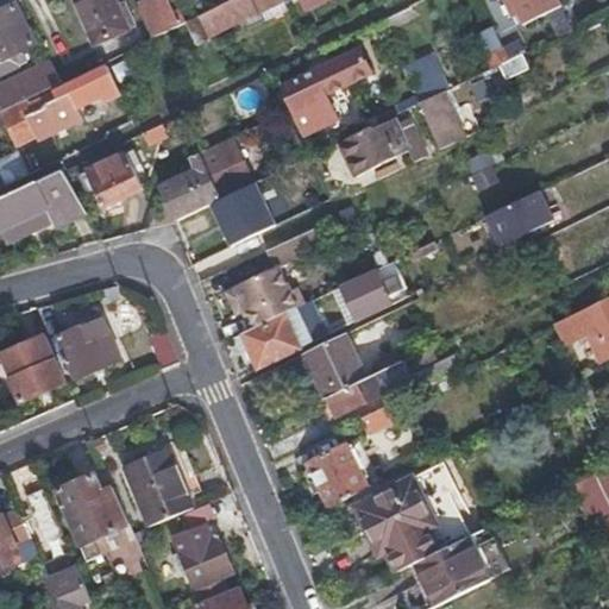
[(117,0),(75,0),(95,36),(127,20),(117,0)]
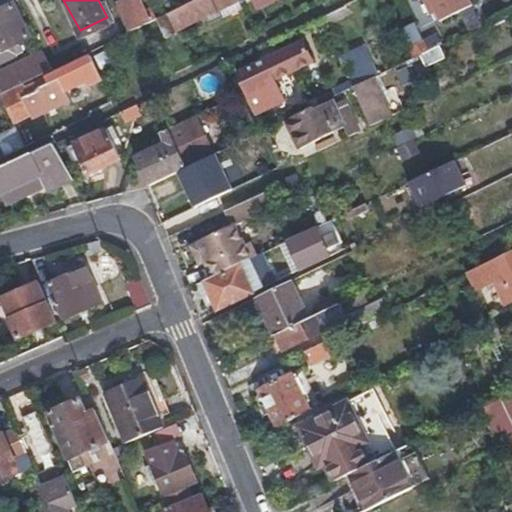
[(140,0),(127,0),(117,5),(130,31),(151,20),(140,0)]
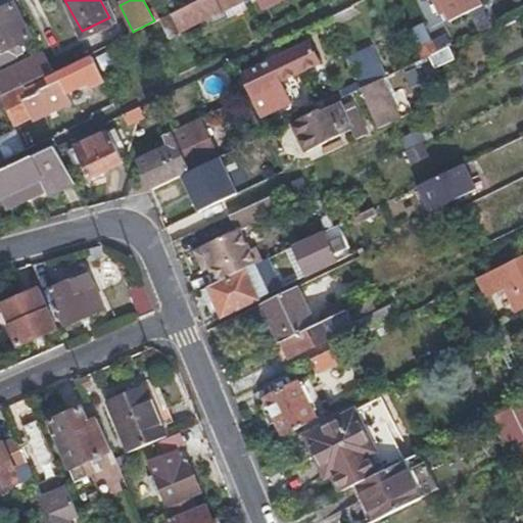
[(211,24),(226,17),(223,11),(243,1),(242,0),(197,0),(168,14),(177,33),(208,18),(211,24)]
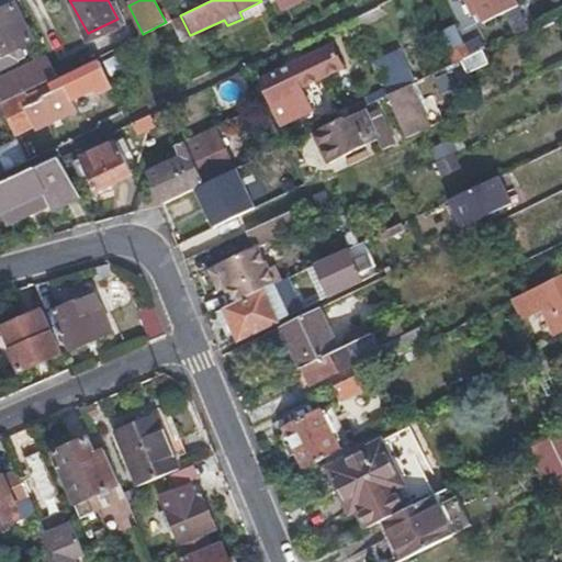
[(449,0),(462,31),(475,25),(464,0),(449,0)]
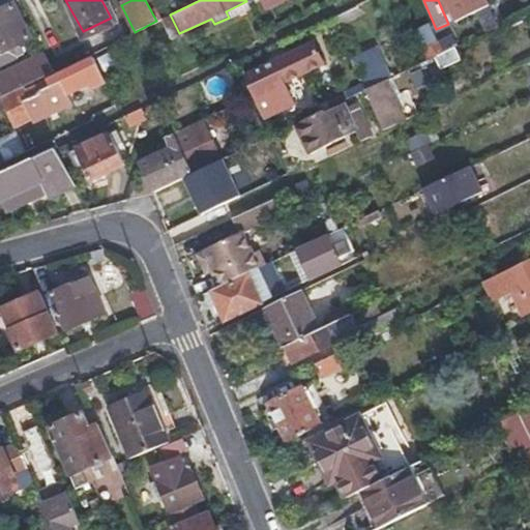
[(487,6),(483,0),(438,0),(448,21),(453,20),(454,23),(487,6)]
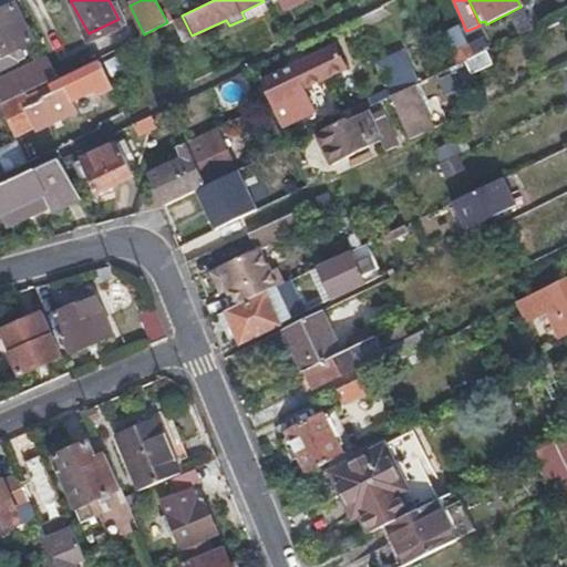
[(245,19),(267,9),(264,1),(241,12),(245,19)]
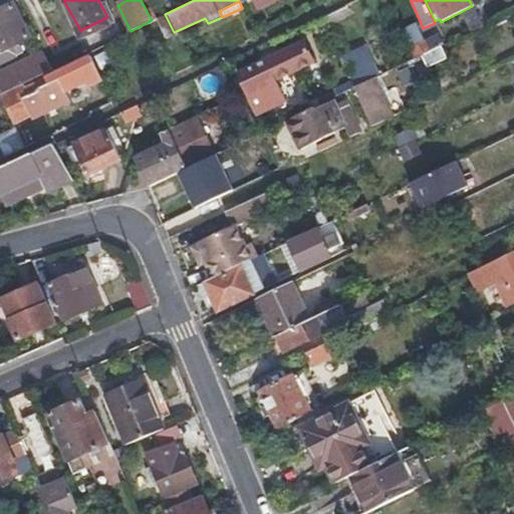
[(0,52),(29,38),(13,4),(0,10),(0,52)]
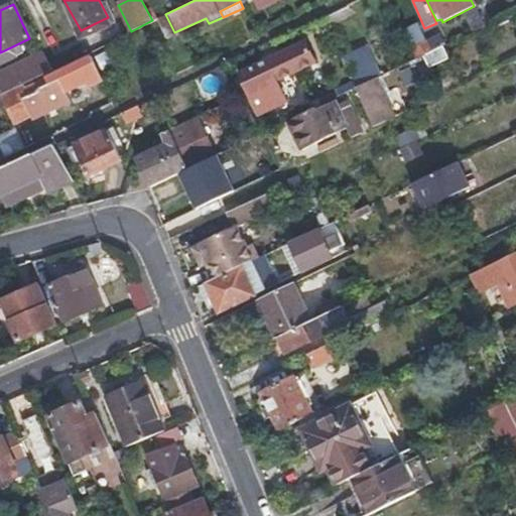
[(515,24),(515,12),(494,23),(488,26),(496,42),(512,35),(510,29),(512,26),(515,24)]
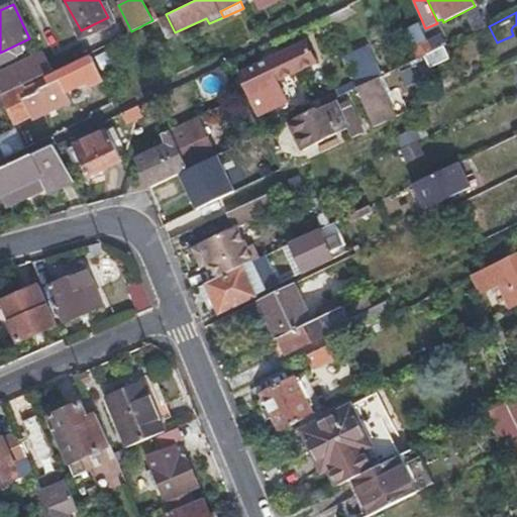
[(165,36),(175,32),(166,14),(154,19),(165,36)]
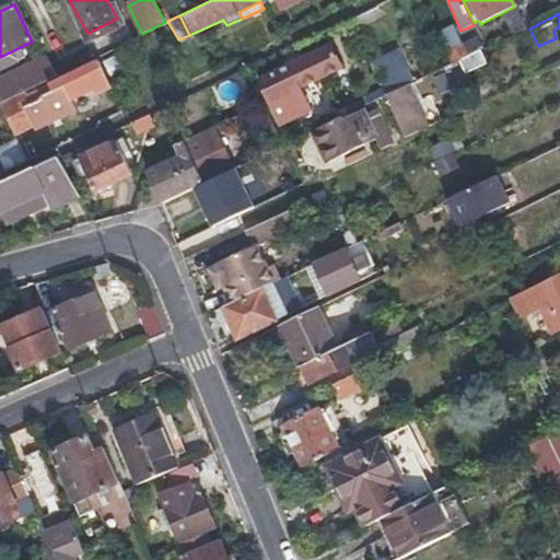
[(457,60),(483,47),(478,36),(452,49),(457,60)]
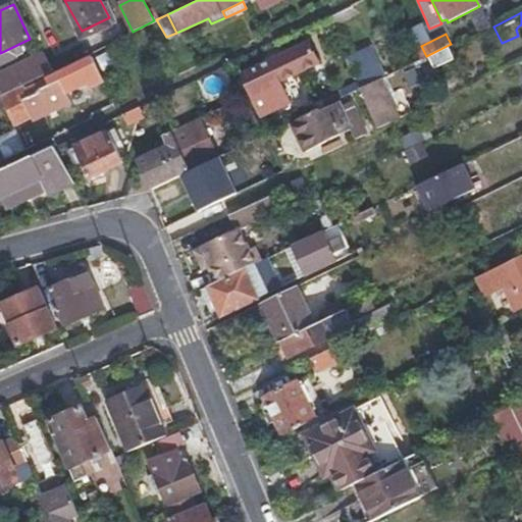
[(309,42),(242,74),(263,118),(331,85),(309,42)]
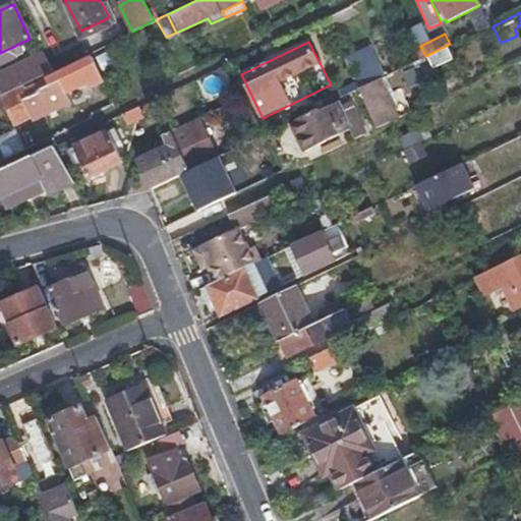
[(348,54),(358,81),(384,72),(373,45),(348,54)]
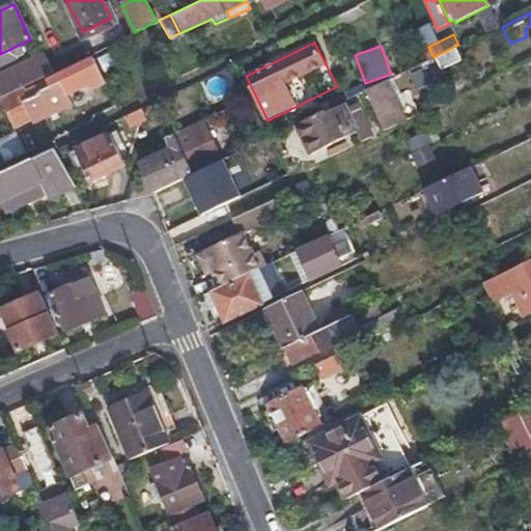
[(458,48),(432,59),(419,66),(424,79),(465,59),(458,48)]
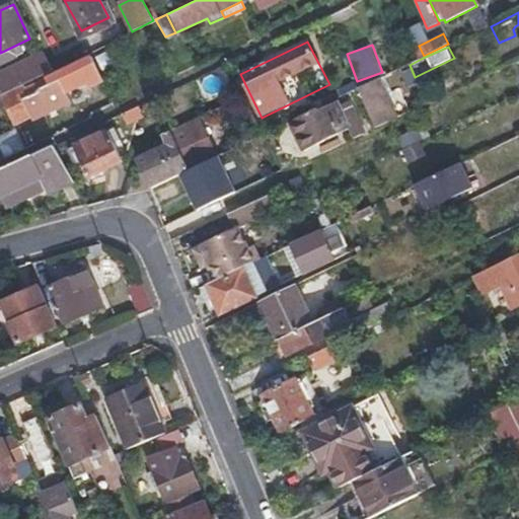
[(0,90),(1,94),(20,85),(53,69),(44,51),(0,72),(0,90)]
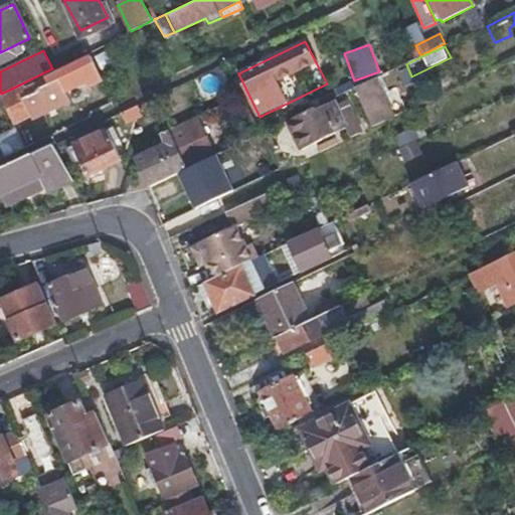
[(87,87),(102,79),(92,58),(23,91),(20,84),(1,94),(0,94),(13,123),(27,115),(30,119),(68,100),(62,89),(82,79),(87,87)]
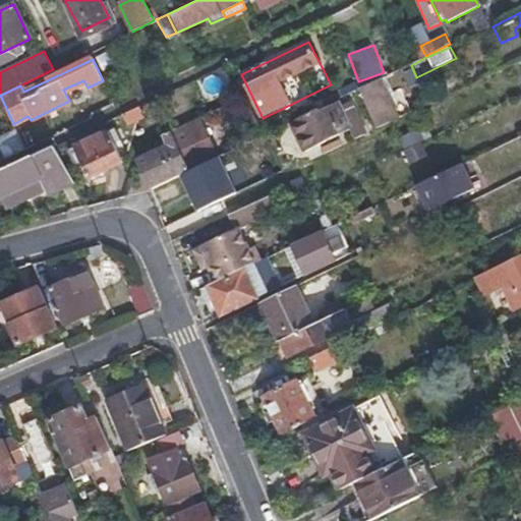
[(401,89),(393,73),(359,90),(378,128),(383,126),(400,117),(389,95),(401,89)]
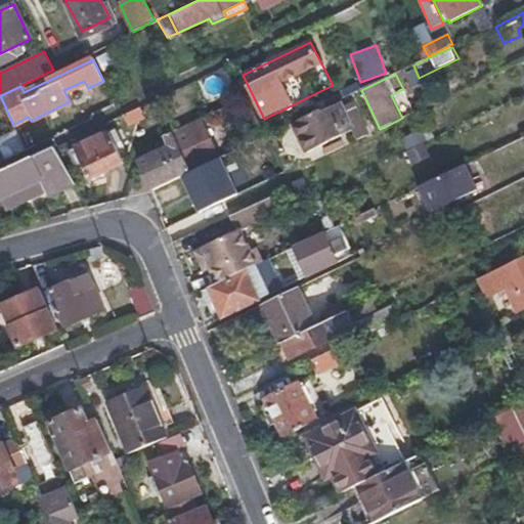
[(445,87),(449,96),(469,87),(465,78),(445,87)]
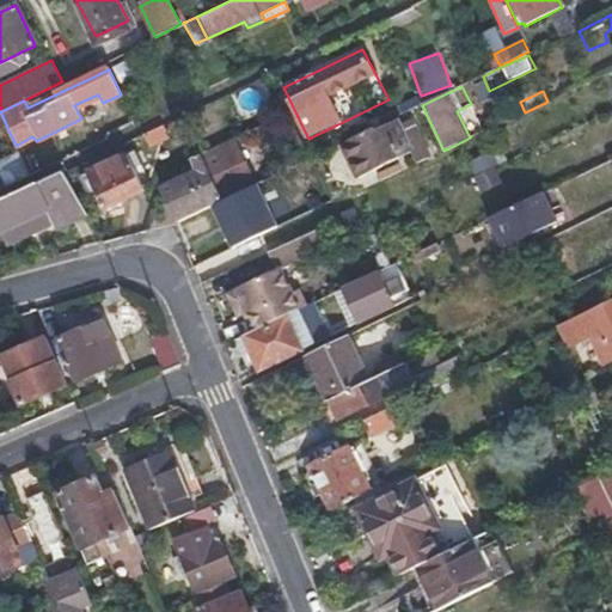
[(310,159),(288,115),(195,160),(199,170),(196,171),(163,188),(178,222),(195,215),(210,207),(222,201),(258,184),(310,159)]
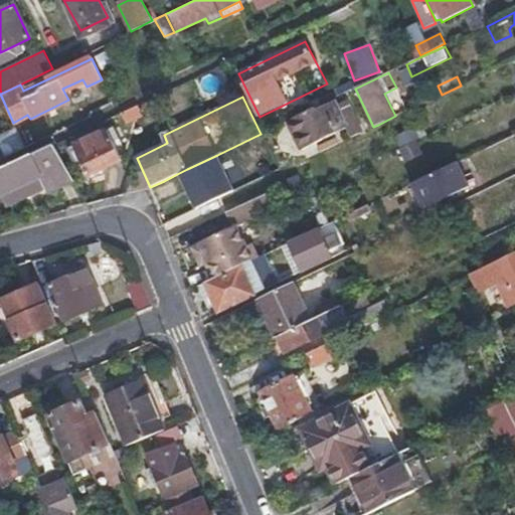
[(312,109),(289,120),(303,150),(346,129),(341,119),(352,113),(349,104),(338,109),(334,104),(316,113),(315,108),(312,109)]
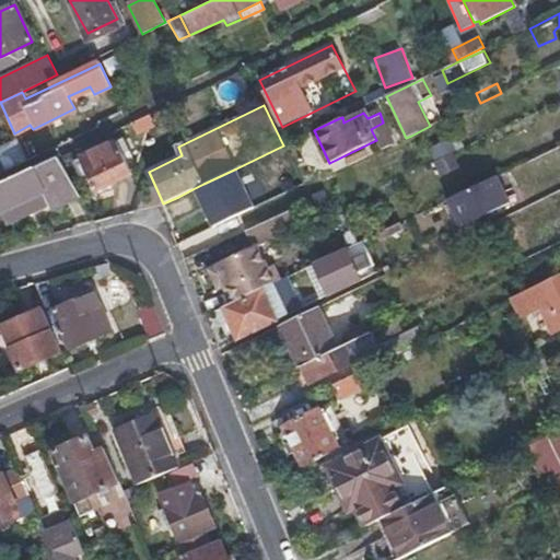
[(153,125),(149,115),(132,123),(137,132),(153,125)]
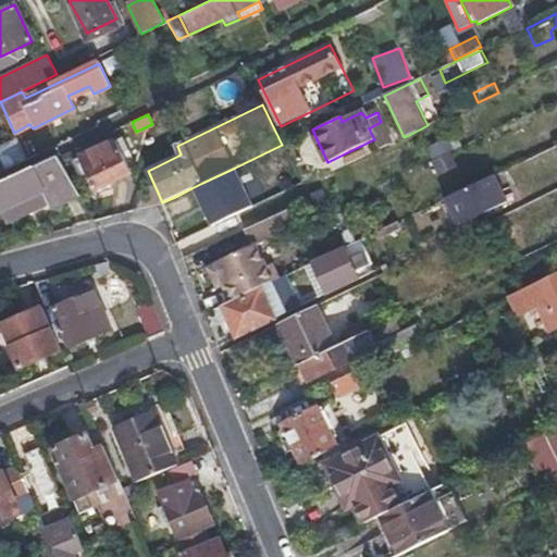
[(385,126),(393,143),(400,139),(393,123),(385,126)]
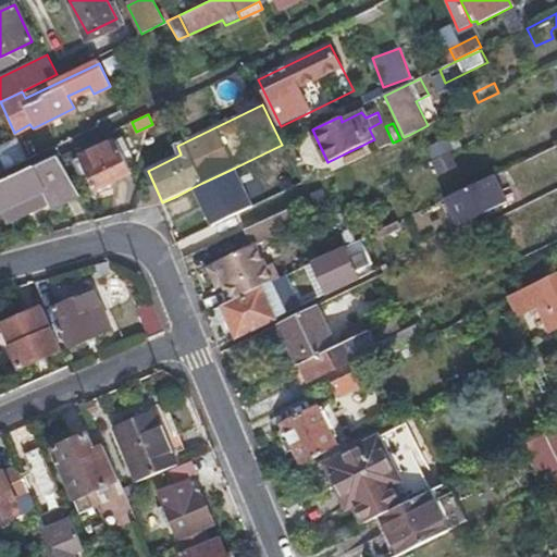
[(122,136),(115,139),(118,146),(125,143),(122,136)]
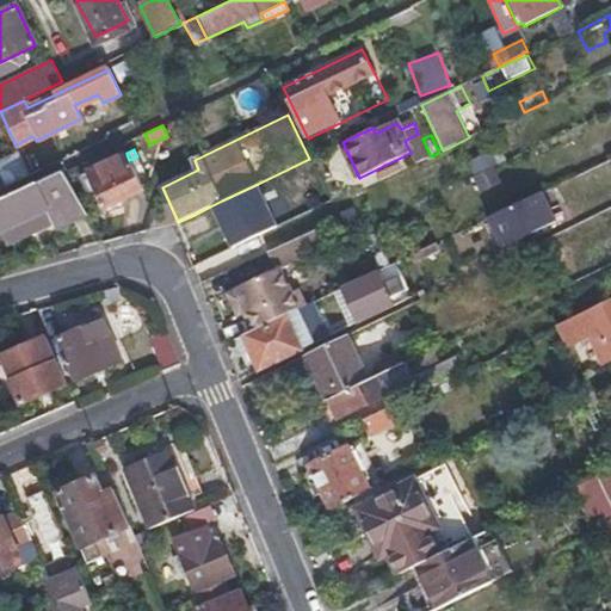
[(129,161),(127,153),(87,173),(93,187),(99,184),(111,207),(143,191),(129,161)]
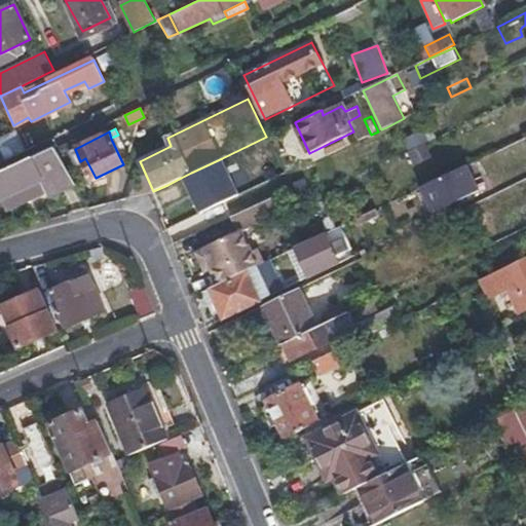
[(525,144),(513,149),(511,143),(476,159),(481,174),(504,164),(506,167),(525,158),(525,144)]
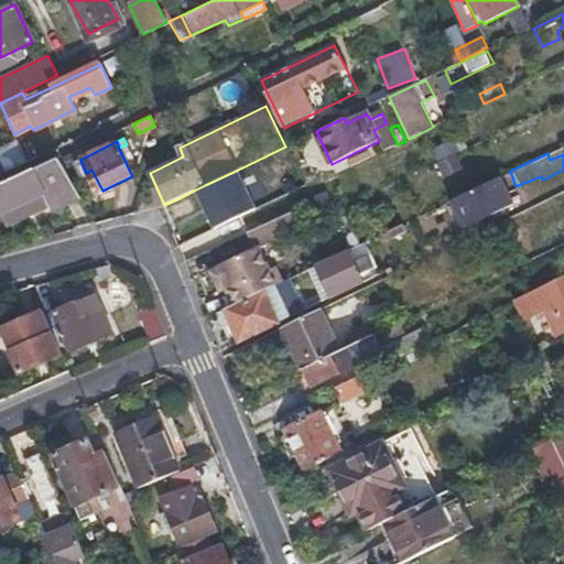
[(75,191),(57,161),(0,186),(0,212),(4,221),(33,213),(47,206),(49,201),(75,191)]
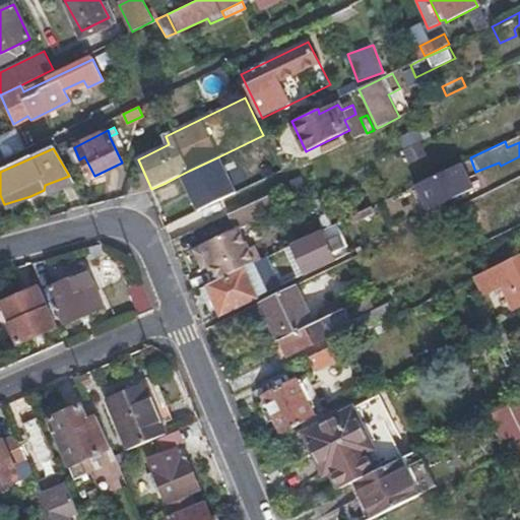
[(236,193),(219,156),(179,176),(195,210),(236,193)]
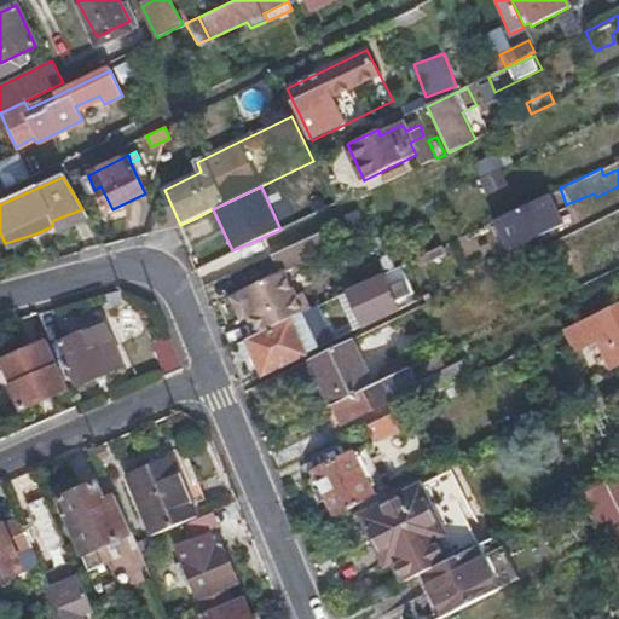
[(551,192),(498,218),(513,247),(533,237),(536,242),(549,236),(548,231),(566,223),(551,192)]
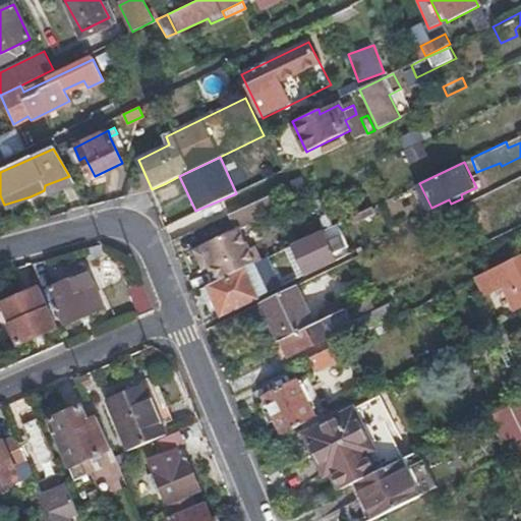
[(73,182),(69,176),(45,185),(44,190),(49,193),(73,182)]
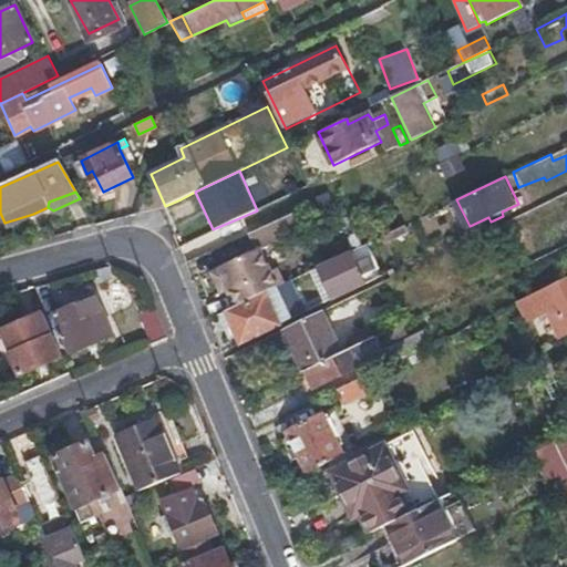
[(431,244),(453,238),(446,213),(424,217),(431,244)]
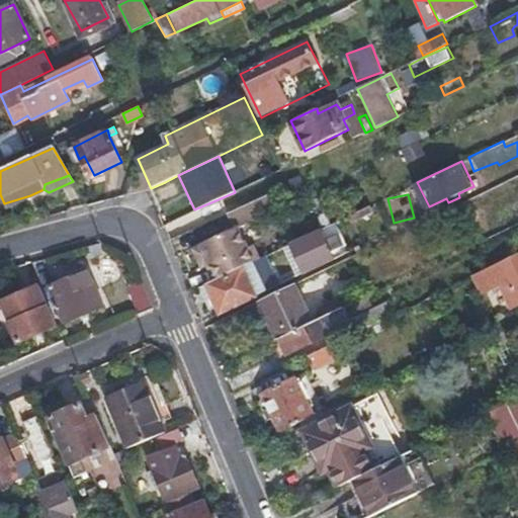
[(229,214),(235,229),(239,227),(263,214),(257,200),(229,214)]
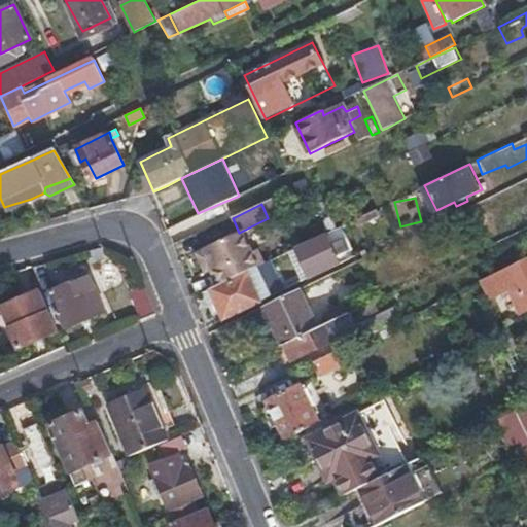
[(330,231),(339,226),(332,213),(325,218),(330,231)]
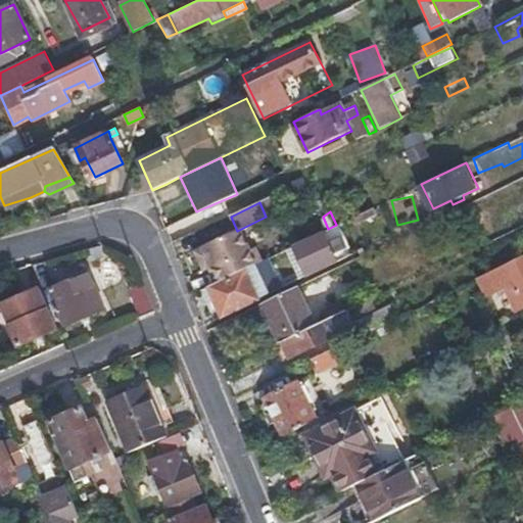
[(237,231),(202,247),(211,267),(218,281),(243,270),(253,265),(257,263),(241,229),(237,231)]
